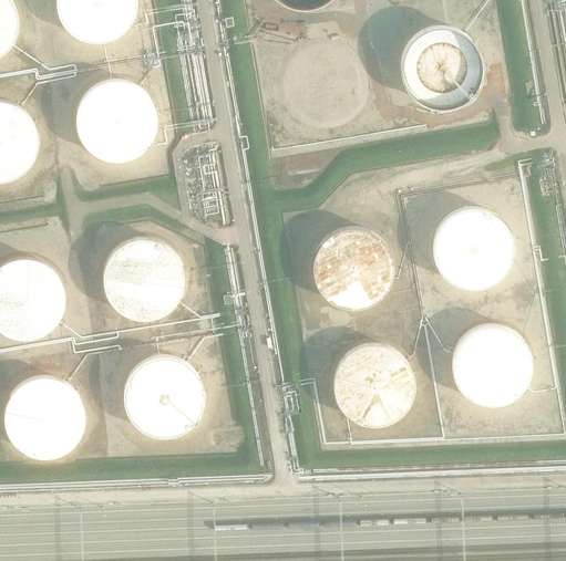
[(20,29),(20,23),(20,17),(18,10),(16,4),(12,0),(0,0),(0,58),(3,55),(8,52),(12,47),(16,41),(18,35),(20,29)]
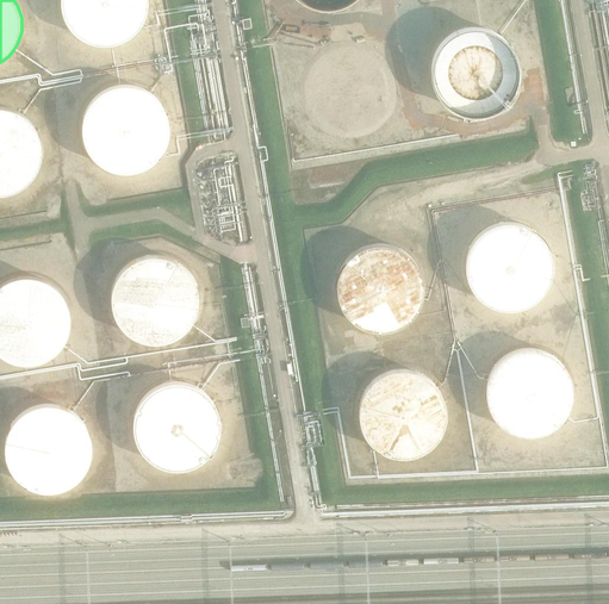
[(148,10),(149,2),(148,0),(62,0),(62,6),(63,12),(66,19),(68,25),(72,30),(76,35),(82,39),(88,42),(94,44),(100,45),(107,45),(113,45),(120,43),(126,41),(132,37),(137,32),(141,27),(144,22),(147,16),(148,10)]
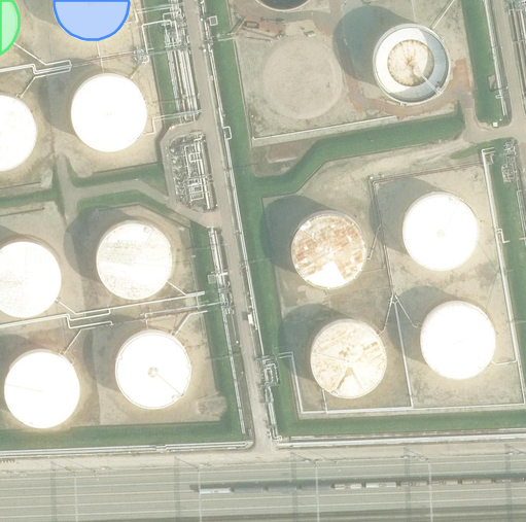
[(449,71),(449,65),(449,59),(447,54),(445,48),(442,43),(439,39),(433,35),(429,32),(423,30),(418,29),(412,28),(406,29),(400,30),(395,32),(390,35),(386,39),(382,43),(379,48),(377,54),(376,60),(375,65),(376,71),(377,76),(379,81),(382,87),(386,92),(390,95),(395,98),(400,100),(407,102),(412,102),(418,102),(423,100),(429,98),(433,95),(439,91),(442,87),(445,81),(447,76),(449,71)]
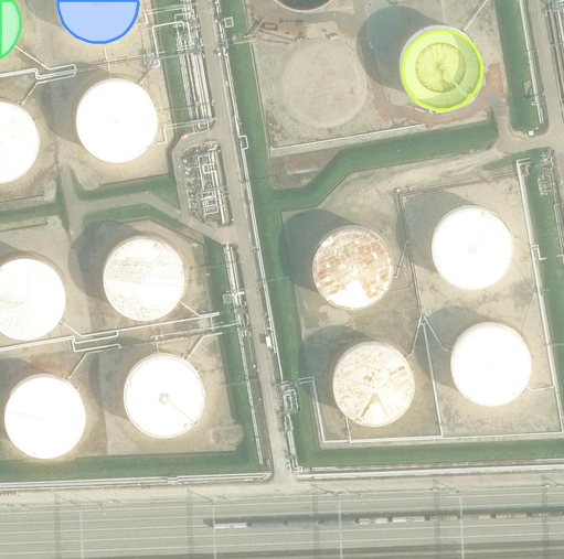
[(364,96),(365,89),(364,83),(363,76),(360,70),(357,64),(352,60),(347,55),(340,52),(334,50),(328,49),(320,49),(314,50),(308,52),(301,55),(296,60),(291,64),(288,70),(285,76),(284,83),(283,89),(284,96),(285,103),(288,108),(291,114),(296,119),(301,124),(308,127),(314,129),(320,130),(328,130),(334,129),(340,127),(347,124),(352,119),(357,114),(360,108),(363,103),(364,96)]
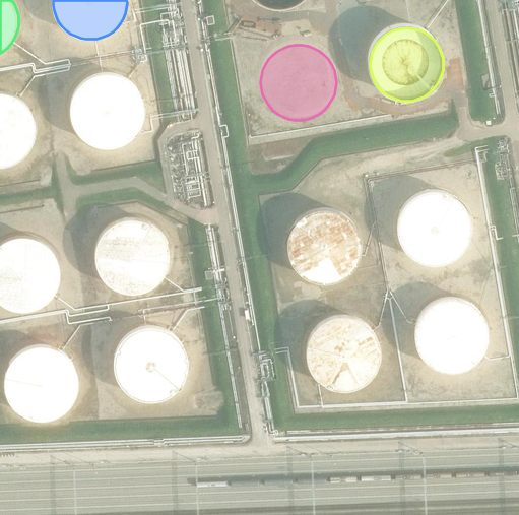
[(145,118),(145,112),(145,106),(143,100),(141,94),(138,89),(134,85),(130,81),(125,78),(119,76),(114,74),(108,74),(102,74),(96,76),(90,78),(85,81),(81,85),(77,89),(74,94),(72,100),(71,106),(70,112),(71,118),(72,123),(74,129),(77,133),(81,138),(85,142),(90,145),(96,147),(102,148),(108,149),(114,148),(119,147),(125,145),(130,142),(134,138),(138,134),(141,129),(143,123),(145,118)]
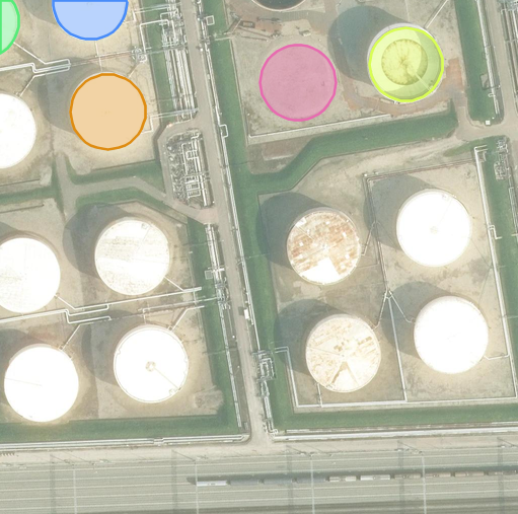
[(35,136),(35,130),(35,124),(33,118),(31,113),(27,107),(23,102),(18,98),(13,96),(7,94),(1,93),(0,93),(0,166),(1,167),(7,166),(13,164),(18,161),(23,158),(27,153),(31,148),(33,142),(35,136)]
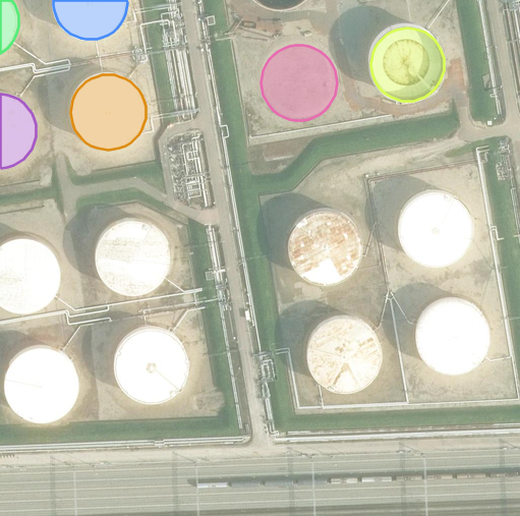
[(471,236),(471,230),(471,223),(469,217),(466,212),(463,206),(458,202),(453,197),(447,195),(441,193),(435,192),(428,193),(422,195),(416,197),(411,202),(406,206),(403,211),(400,217),(398,223),(398,230),(398,236),(400,242),(403,248),(406,253),(411,258),(416,262),(422,265),(428,266),(435,267),(441,266),(447,265),(453,262),(458,258),(463,253),(466,248),(469,242),(471,236)]
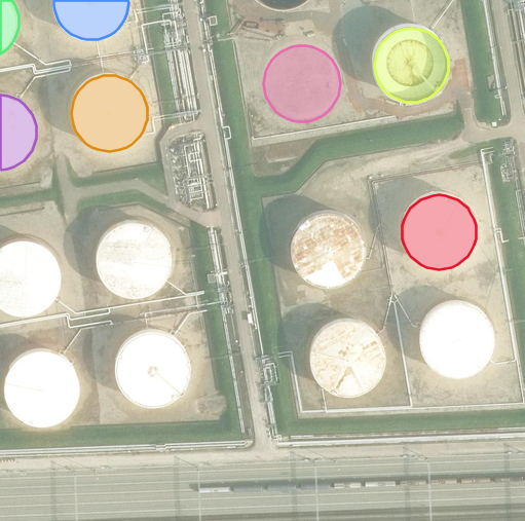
[(367,256),(368,251),(367,245),(366,239),(364,234),(361,229),(358,225),(353,221),(349,218),(344,215),(339,214),(333,213),(328,212),(322,213),(316,214),(311,216),(306,219),(302,223),(299,227),(295,231),(293,236),(292,243),(291,248),(291,254),(292,259),(293,264),(296,269),(299,274),(302,278),(306,282),(311,285),(316,287),(322,289),(328,289),(333,289),(339,288),(344,286),(349,284),(353,280),(358,276),(362,271),(364,267),(366,261),(367,256)]
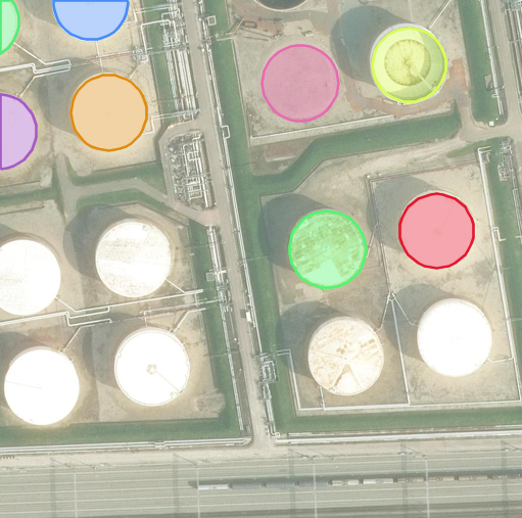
[(170,265),(170,259),(170,252),(168,246),(165,240),(161,235),(157,231),(152,227),(147,224),(141,222),(135,222),(129,222),(123,223),(116,225),(111,229),(106,233),(102,237),(99,243),(97,249),(96,255),(96,262),(97,268),(99,273),(102,279),(106,284),(111,288),(116,291),(123,293),(129,294),(135,295),(141,294),(147,292),(152,289),(157,286),(161,281),(165,276),(168,271),(170,265)]
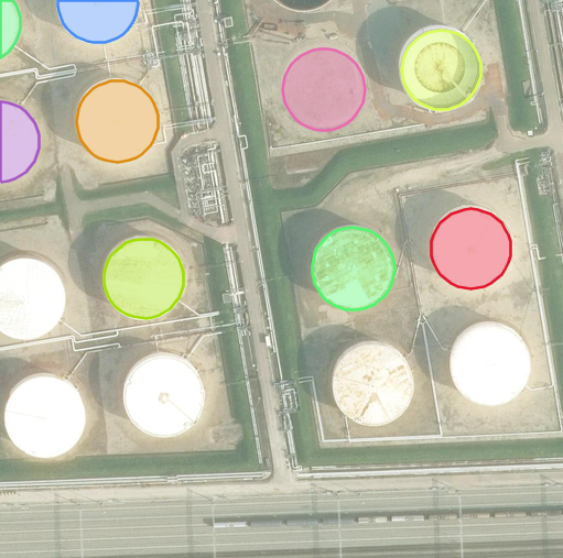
[(64,304),(65,297),(64,291),(63,284),(61,279),(56,273),(52,269),(47,264),(41,261),(35,259),(29,258),(22,258),(15,259),(9,261),(3,264),(0,266),(0,327),(3,330),(9,334),(15,336),(22,337),(29,337),(35,336),(41,334),(47,330),(52,327),(56,321),(61,316),(63,310),(64,304)]
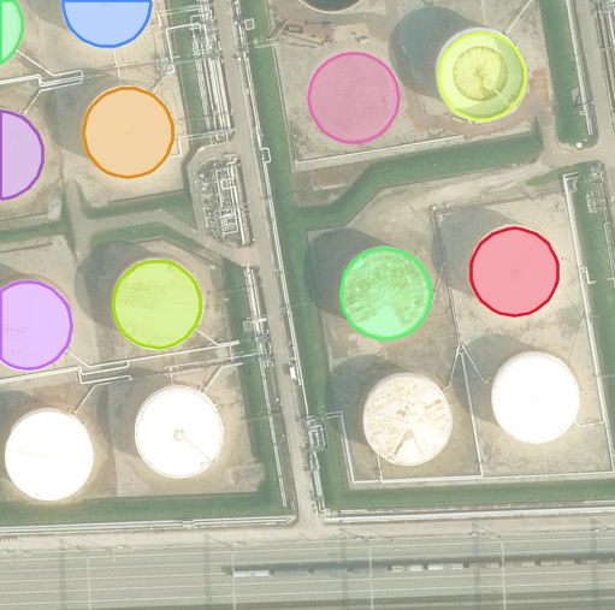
[(580,404),(580,398),(580,391),(579,384),(577,378),(572,372),(568,367),(562,362),(556,359),(550,356),(544,354),(537,354),(530,354),(522,356),(516,359),(510,362),(506,367),(501,372),(497,378),(495,384),(494,391),(492,398),(494,404),(495,412),(497,418),(501,424),(506,430),(510,433),(516,437),(522,439),(530,442),(537,442),(544,442),(550,439),(556,437),(562,433),(568,430),(572,424),(575,418),(579,412),(580,404)]
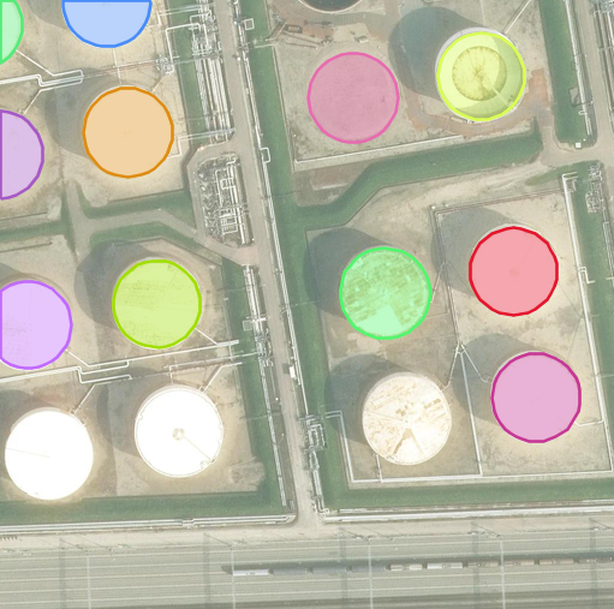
[(451,427),(452,421),(451,415),(449,407),(447,401),(445,396),(440,390),(435,387),(430,382),(424,380),(418,377),(412,376),(405,376),(399,377),(393,378),(387,381),(381,384),(376,388),(371,393),(368,399),(365,405),(364,411),(363,417),(363,424),(364,430),(365,436),(368,442),(371,447),(376,452),(381,457),(387,460),(393,463),(399,464),(405,465),(412,465),(418,464),(424,461),(430,458),(435,454),(440,451),(445,445),(447,440),(449,434),(451,427)]
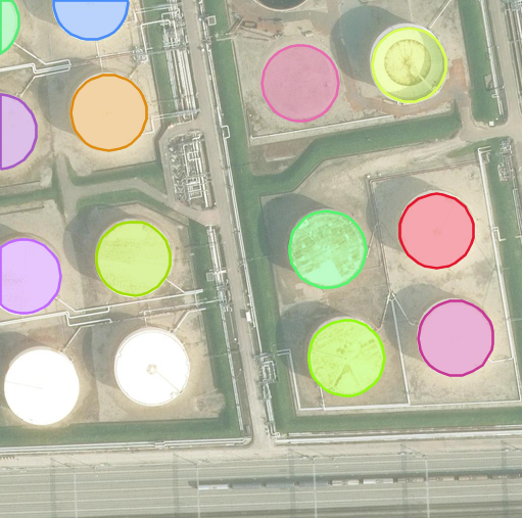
[(188,374),(188,368),(188,362),(186,356),(184,349),(180,344),(176,339),(171,336),(165,333),(159,331),(153,330),(147,330),(141,331),(135,333),(129,336),(125,339),(120,344),(116,349),(114,356),(112,362),(112,368),(112,374),(114,380),(116,386),(120,391),(125,395),(129,399),(135,403),(141,405),(147,406),(153,406),(159,405),(165,403),(171,399),(176,395),(180,391),(184,386),(186,380),(188,374)]
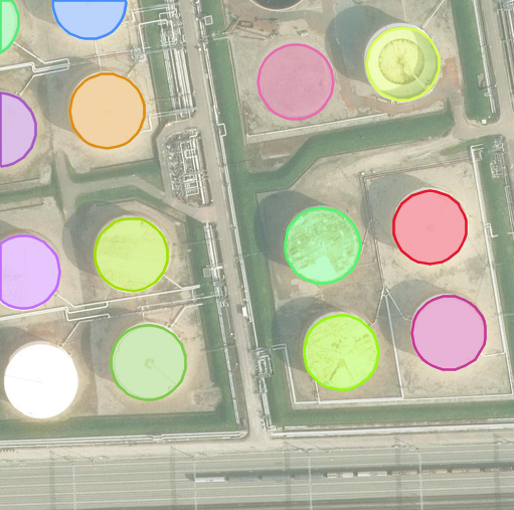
[(76,386),(76,380),(76,374),(75,368),(72,363),(69,358),(65,353),(60,349),(55,347),(49,345),(43,344),(37,344),(31,345),(26,347),(20,349),(16,353),(12,357),(8,362),(6,368),(4,374),(4,380),(4,386),(6,391),(8,397),(12,402),(16,406),(20,410),(26,413),(31,415),(37,416),(43,416),(49,415),(55,413),(60,410),(65,406),(69,402),(72,397),(75,391),(76,386)]
